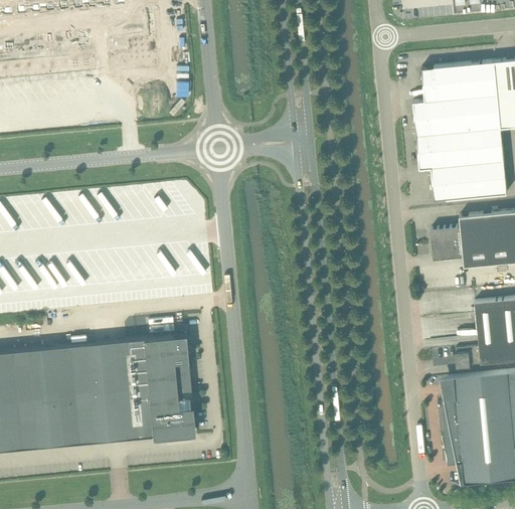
[(0,0),(0,78),(127,66),(128,70),(131,69),(132,71),(132,69),(150,68),(150,69),(151,69),(151,68),(154,67),(154,64),(155,64),(155,63),(154,63),(152,41),(153,41),(153,40),(151,40),(151,31),(151,30),(152,30),(152,29),(150,30),(147,0),(0,0)]
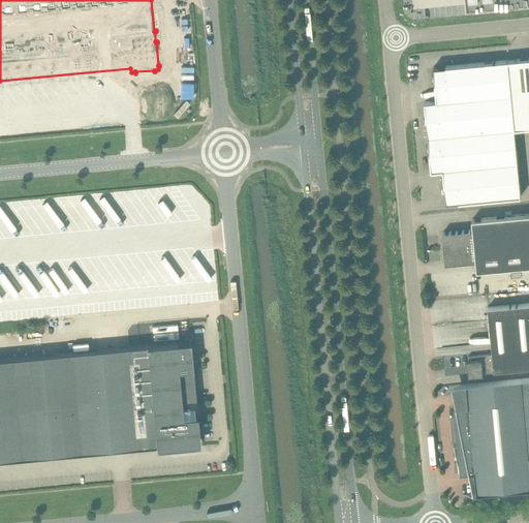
[(514,133),(515,133),(528,131),(528,64),(507,66),(508,77),(510,100),(514,133)]
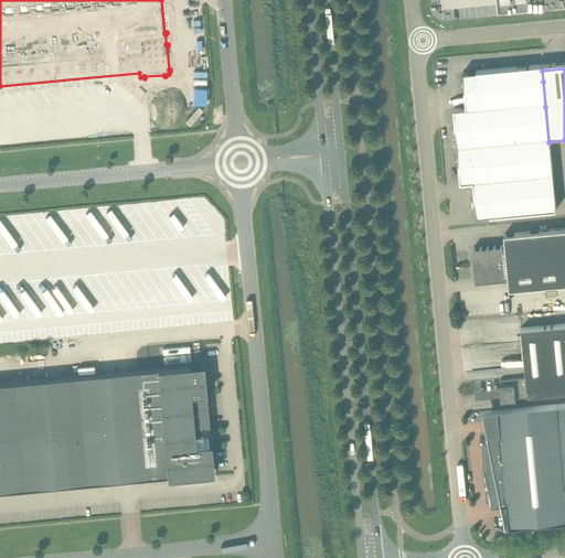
[(543,82),(542,71),(462,78),(466,114),(545,107),(543,82)]
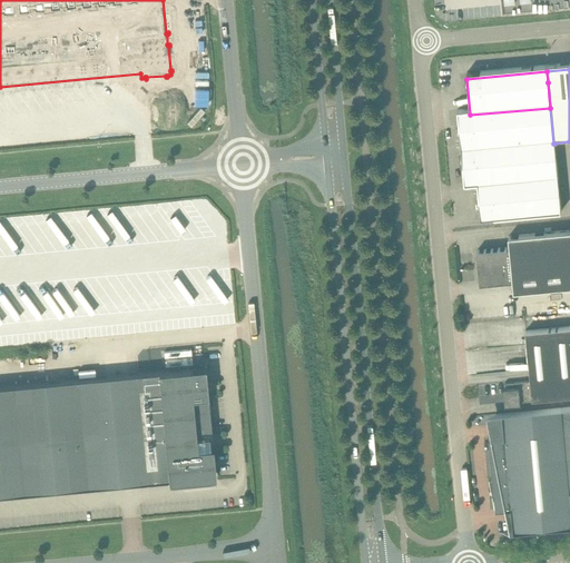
[(550,108),(470,115),(458,116),(461,154),(554,145),(554,144),(553,144),(550,108)]
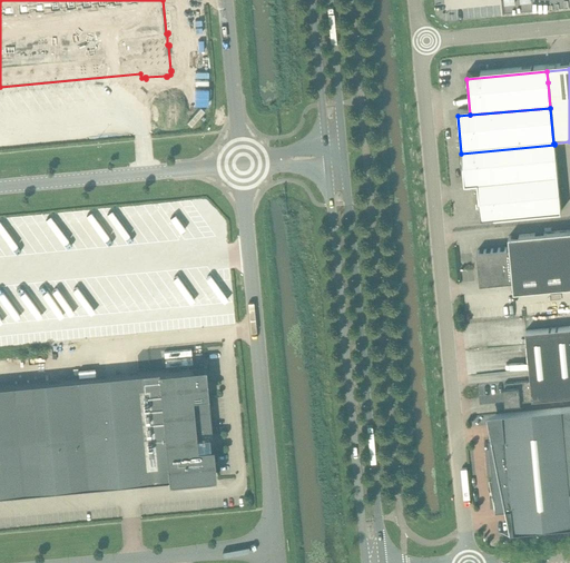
[(554,145),(461,154),(464,190),(478,189),(481,225),(561,217),(554,145)]
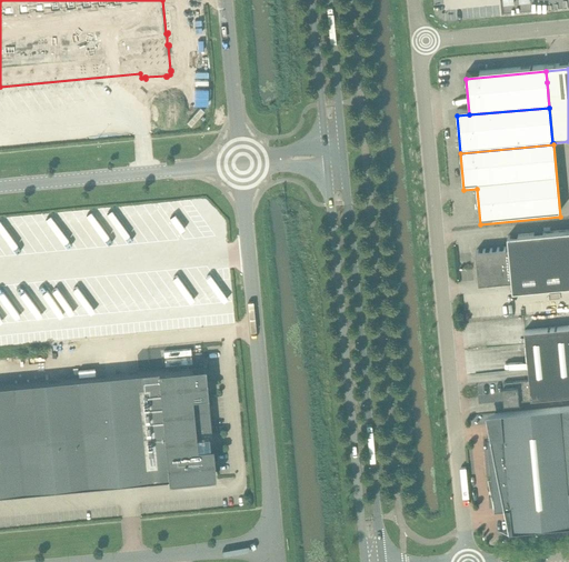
[(568,292),(568,237),(508,242),(509,253),(476,257),(479,290),(512,287),(512,298),(568,292)]
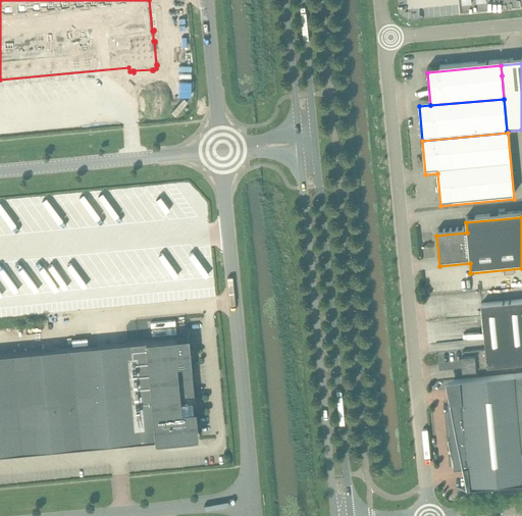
[(464,375),(474,374),(499,372),(499,371),(521,368),(521,305),(481,309),(485,355),(462,357),(464,375)]
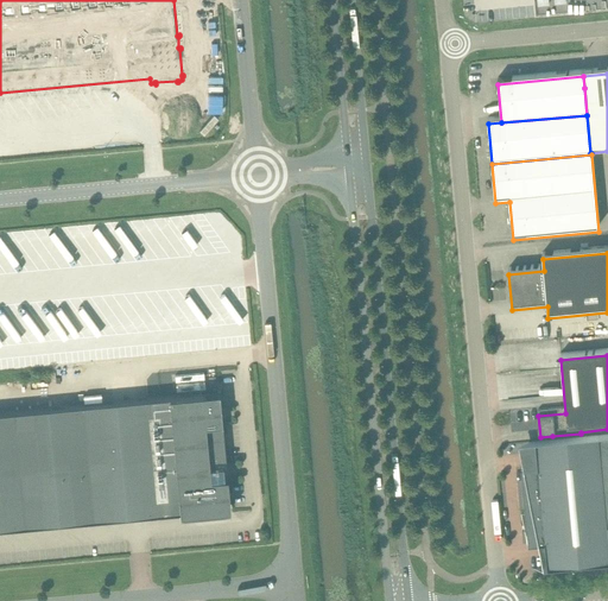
[(147,405),(0,418),(0,535),(158,520),(179,518),(181,522),(230,517),(230,513),(229,500),(228,484),(225,484),(223,473),(227,472),(226,469),(221,415),(220,398),(147,405)]
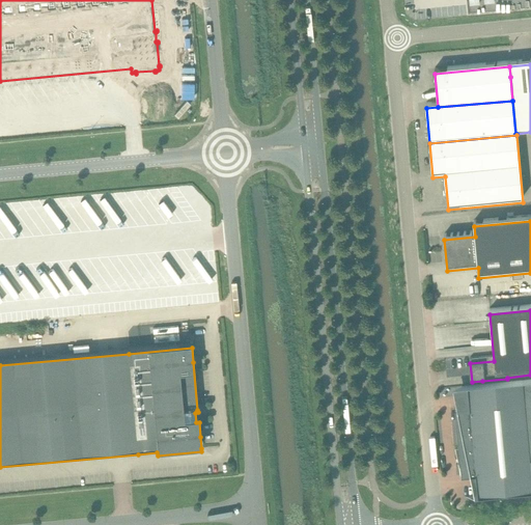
[(530,385),(524,386),(465,392),(469,392),(470,413),(455,415),(462,481),(477,480),(478,501),(465,503),(530,497),(530,385)]
